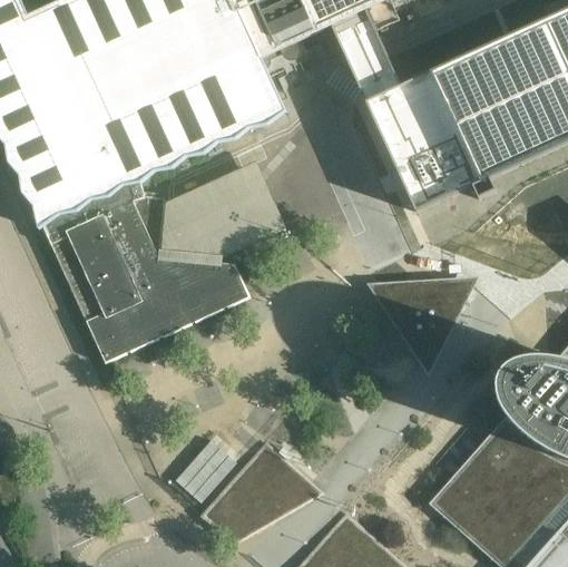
[(0,134),(104,361),(247,296),(232,262),(158,256),(164,197),(143,195),(138,177),(221,139),(284,110),(265,67),(266,66),(267,65),(267,64),(268,62),(268,61),(268,60),(267,59),(280,54),(281,55),(282,56),(283,57),(283,58),(284,58),(286,59),(287,59),(290,59),(291,59),(292,59),(293,58),(295,57),(296,57),(296,56),(297,55),(297,54),(299,52),(299,51),(299,49),(299,48),(299,47),(295,41),(330,26),(340,46),(364,100),(414,211),(567,140),(567,7),(400,84),(375,29),(365,9),(384,0),(0,0),(0,134)]
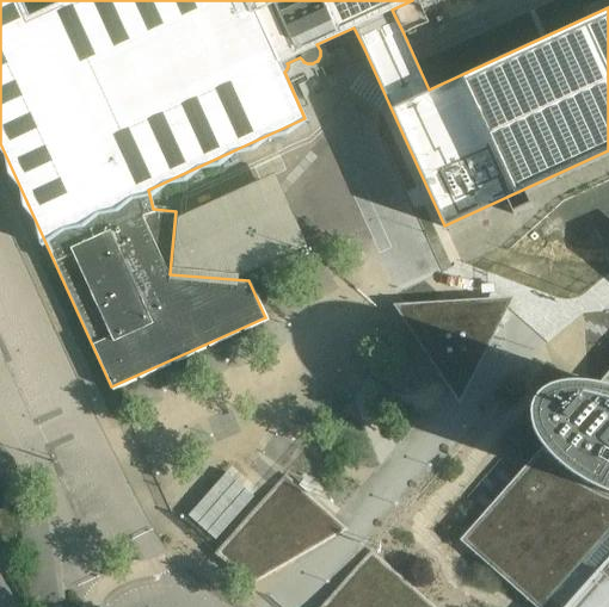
[(502,301),(403,308),(457,390),(474,354),(477,355),(485,338),(484,336),(502,301)]
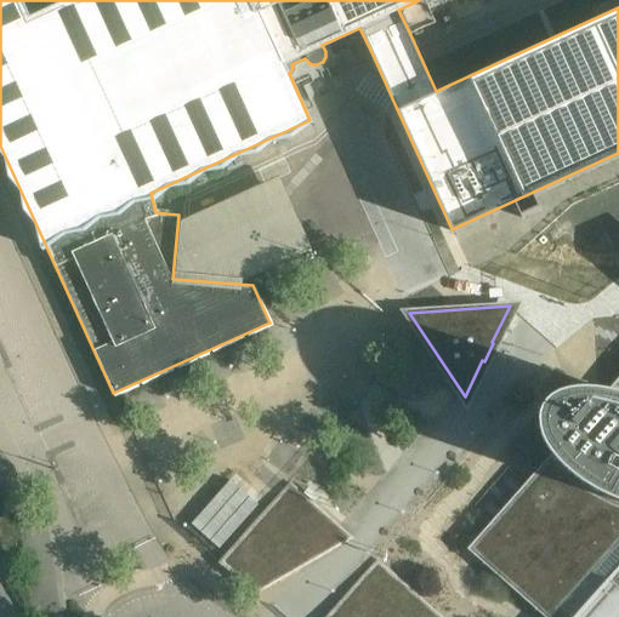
[(541,430),(544,436),(546,443),(550,450),(555,456),(475,547),(555,616),(618,616),(618,382),(613,390),(611,390),(602,389),(596,388),(588,388),(583,388),(577,388),(571,389),(566,390),(561,392),(555,395),(551,398),(547,401),(545,405),(543,410),(541,413),(541,418),(541,424),(541,430)]
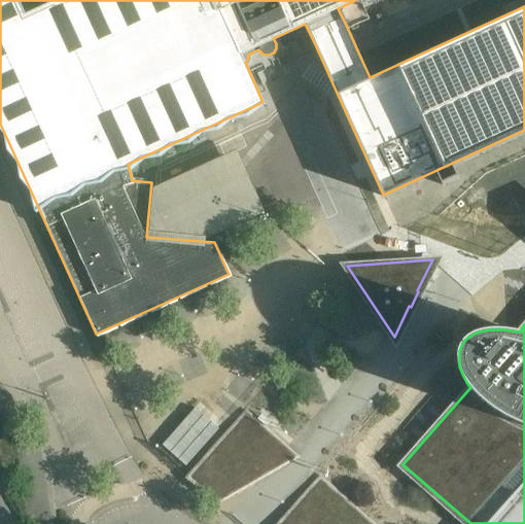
[(191,403),(159,442),(183,462),(189,477),(200,485),(200,487),(212,497),(298,458),(292,447),(244,406),(222,429),(191,403)]
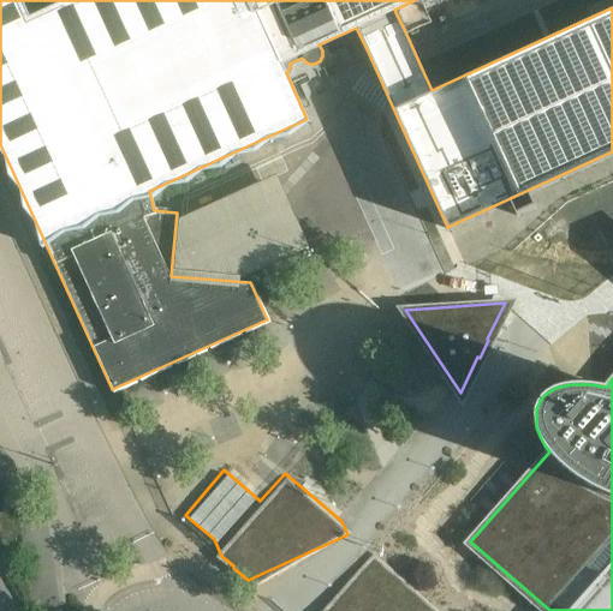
[(438,610),(370,552),(317,610),(438,610)]
